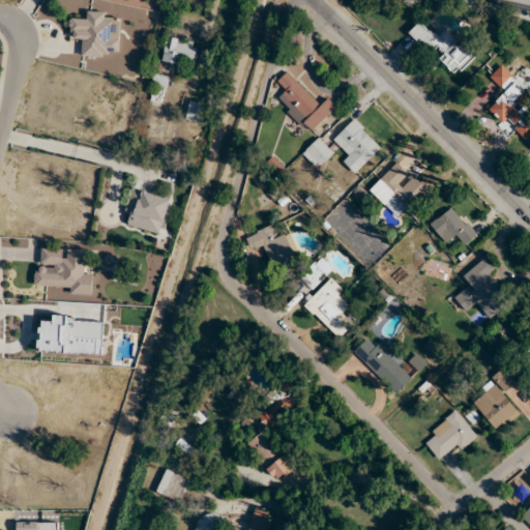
[(69,21),(69,36),(81,36),(80,56),(119,57),(119,13),(85,12),(85,21),(69,21)]
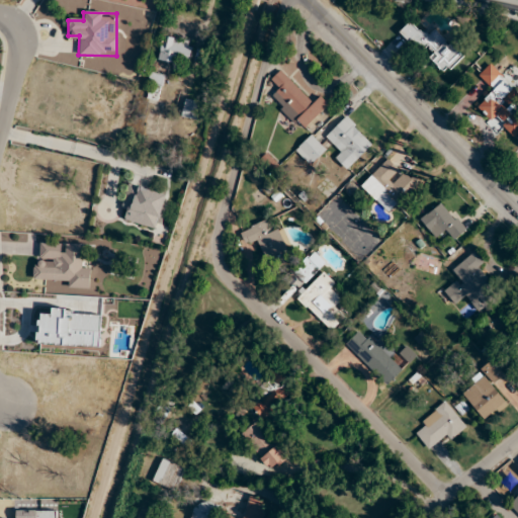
[(401,31),(428,58),(445,75),(466,53),(438,25),(428,36),(411,20),(401,31)]
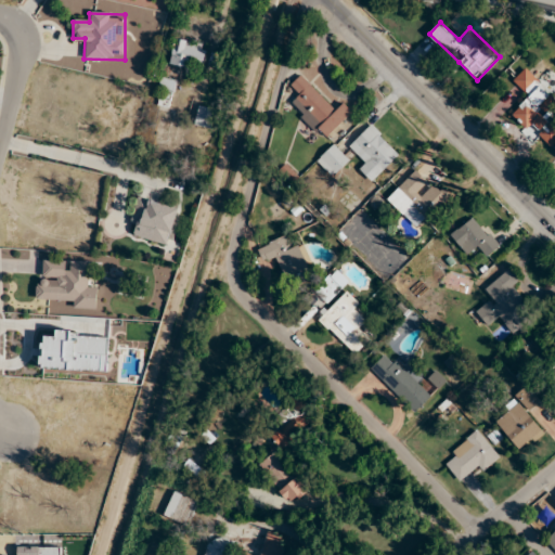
[(208,47),(177,38),(169,63),(192,69),(194,62),(203,65),(208,47)]
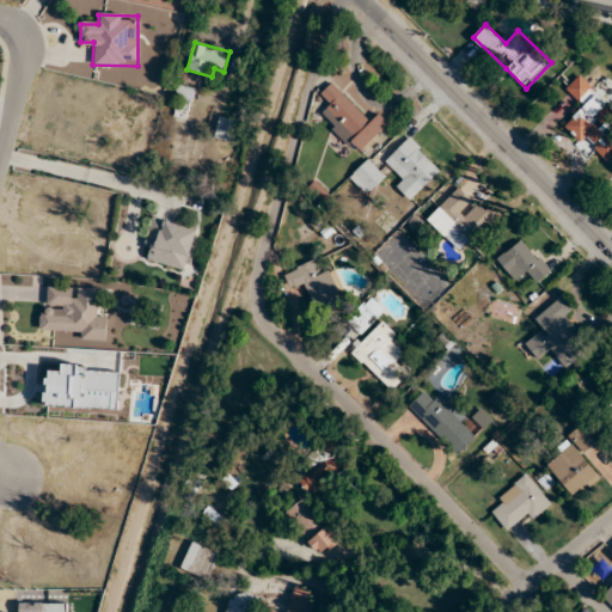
[(611,158),(611,133),(609,130),(611,126),(611,108),(580,75),(564,90),(582,108),(564,124),(604,166),(611,158)]
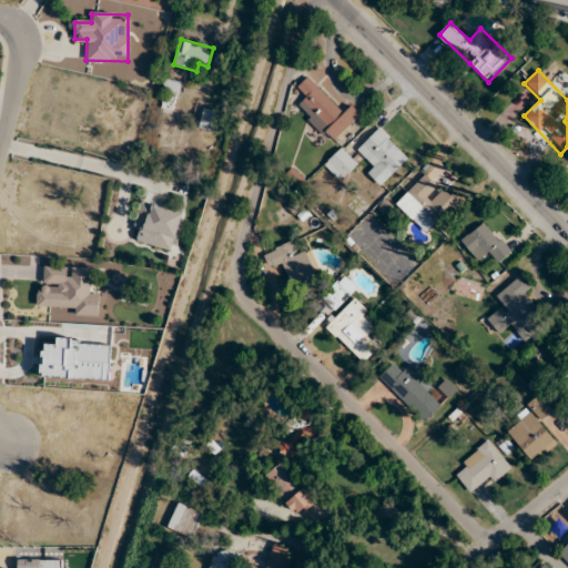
[(297,105),(333,144),(362,115),(353,105),(344,113),(308,77),(296,88),(306,98),(297,105)]
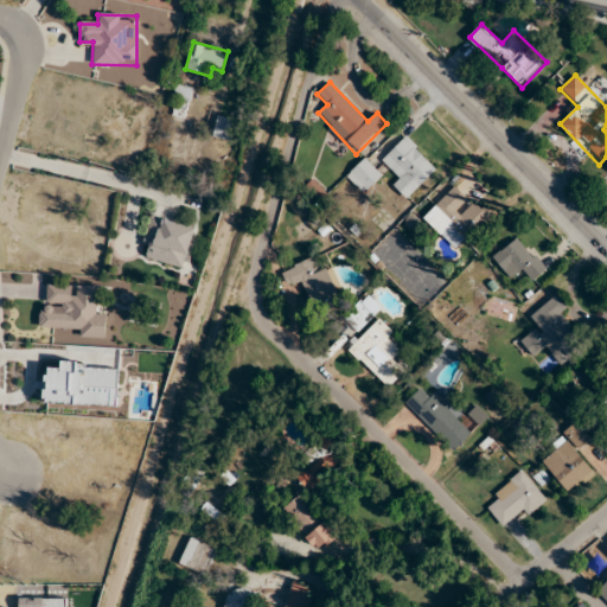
[(232,140),(236,120),(216,117),(213,138),(232,140)]
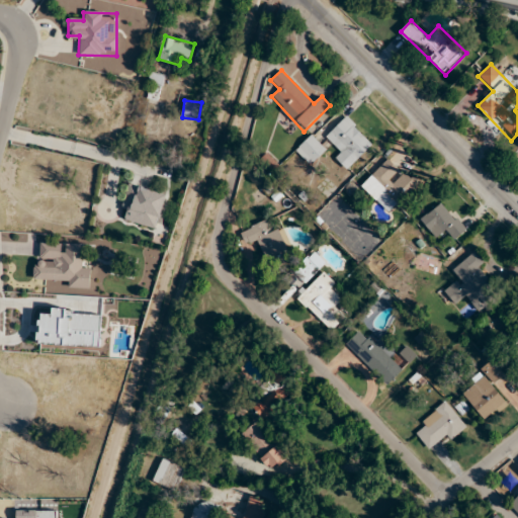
[(326,137),(340,150),(333,156),(347,170),(373,145),(345,116),(326,137)]
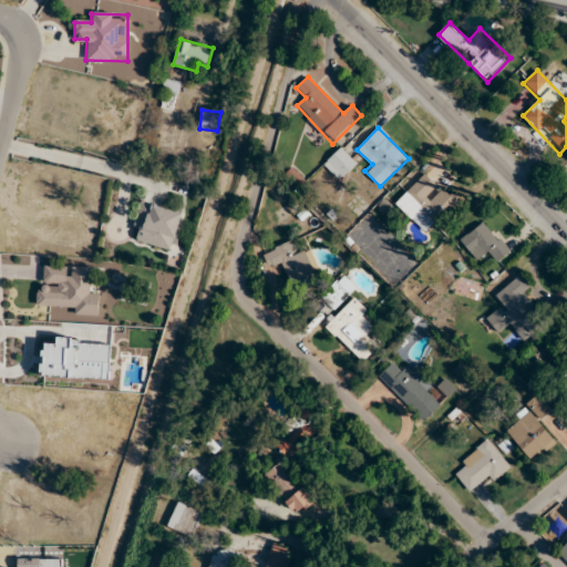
[(325,164),(340,179),(356,163),(340,148),(325,164)]
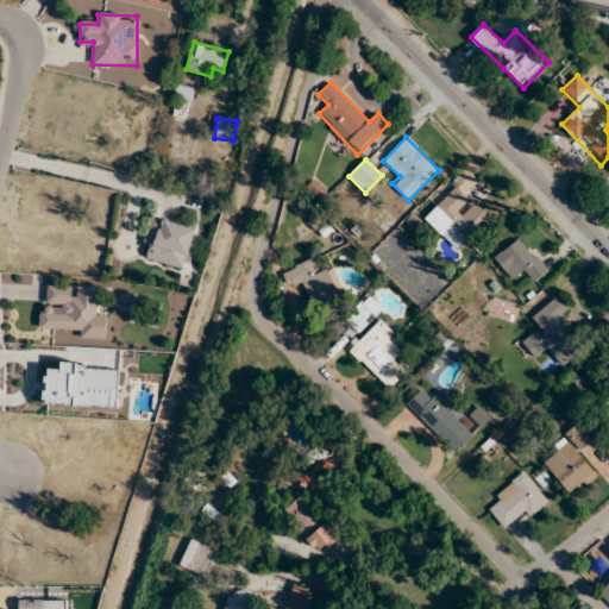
[(425,220),(456,246),(462,239),(470,246),(495,217),(456,183),(425,220)]
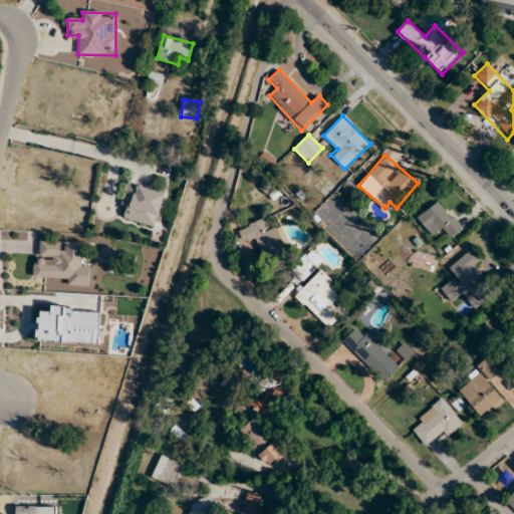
[(166,192),(129,184),(121,219),(159,227),(166,192)]
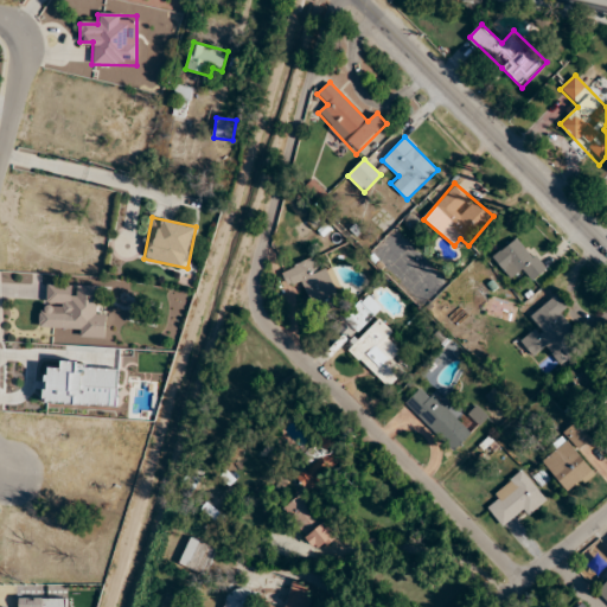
[(521,274),(526,282),(545,270),(522,236),(492,256),(510,281),(521,274)]
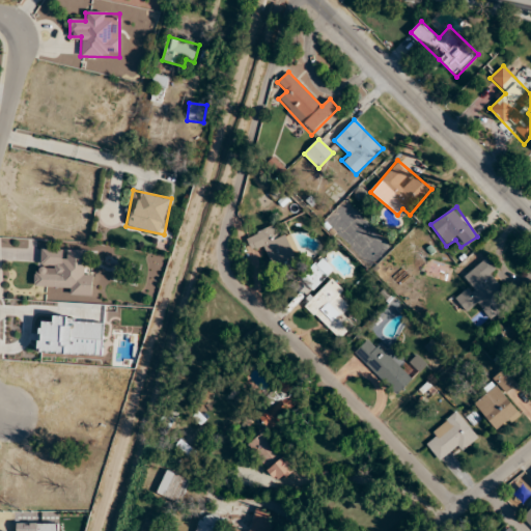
[(277,235),(273,227),(247,236),(253,251),(264,247),(273,268),(295,258),(285,232),(277,235)]
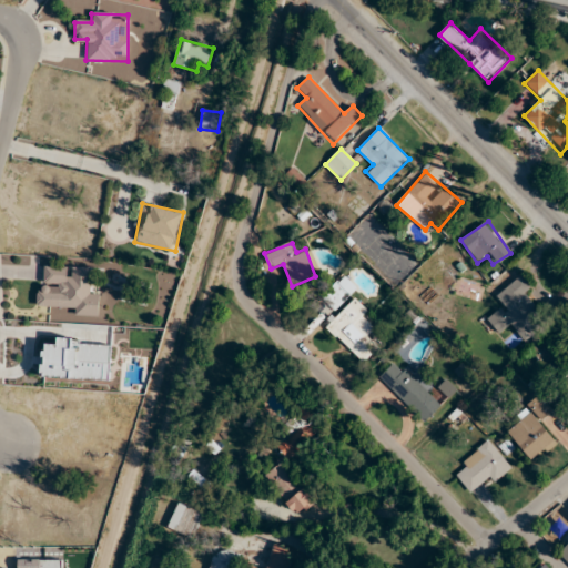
[(99,316),(100,294),(90,293),(91,267),(41,266),(40,306),(73,307),(73,316),(99,316)]
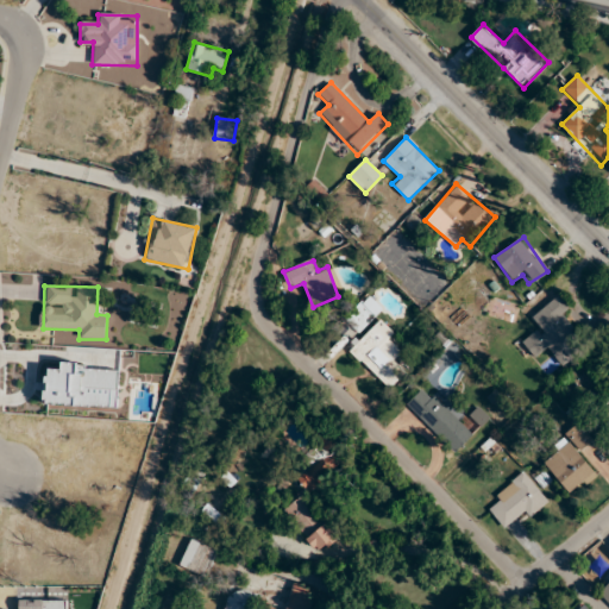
[(534,358),(550,349),(560,365),(585,350),(563,314),(571,309),(562,296),(532,315),(541,330),(522,341),(534,358)]
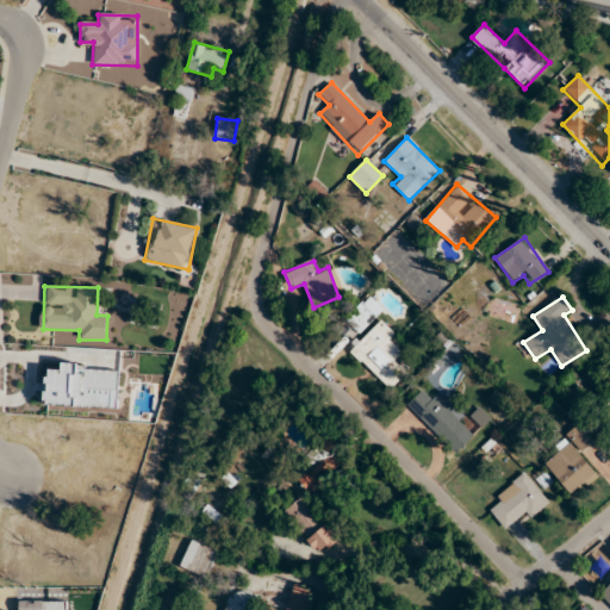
[(491,315),(512,323),(517,310),(497,300),(491,315)]
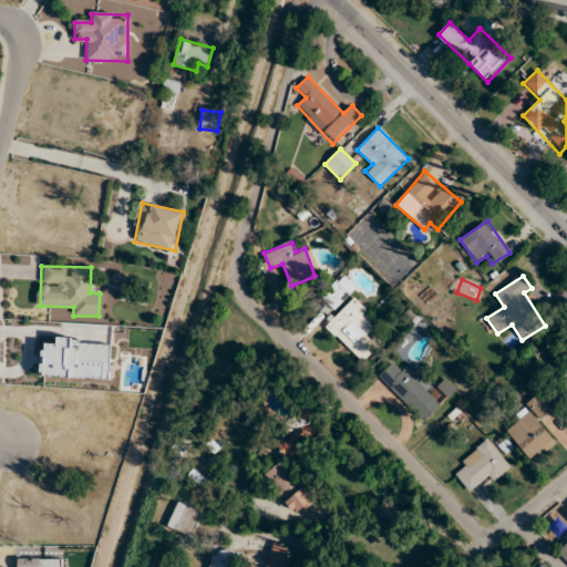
[(325,328),(361,363),(378,347),(369,338),(374,331),(362,320),(370,312),(353,297),(325,328)]
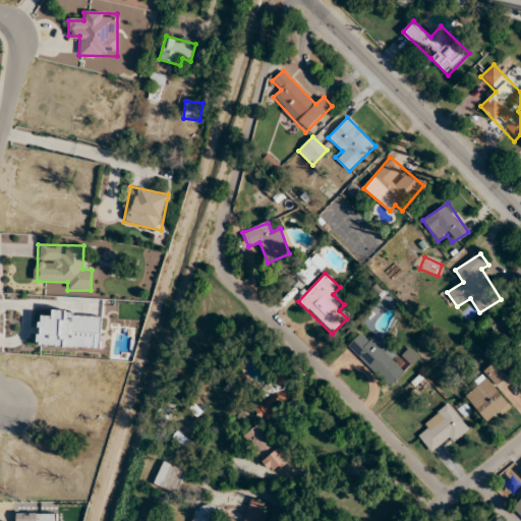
[(348,346),(390,389),(405,372),(363,331),(348,346)]
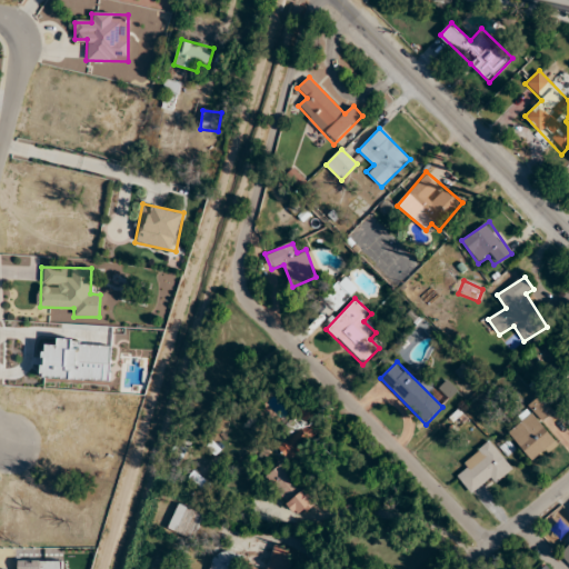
[(327,427),(299,396),(290,405),(301,417),(272,442),(289,461),(327,427)]
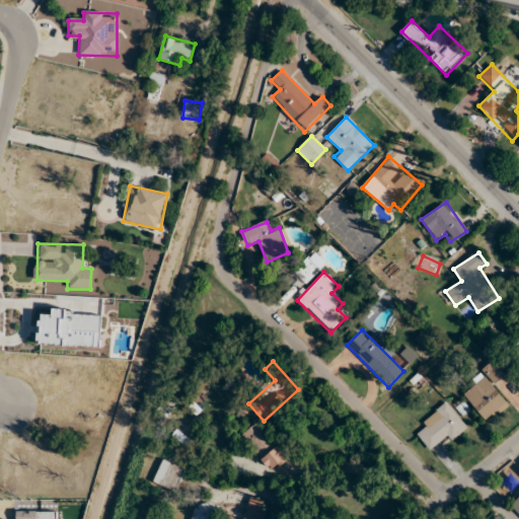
[(462,393),(487,424),(510,404),(494,384),(504,376),(493,362),(480,371),(485,375),(462,393)]
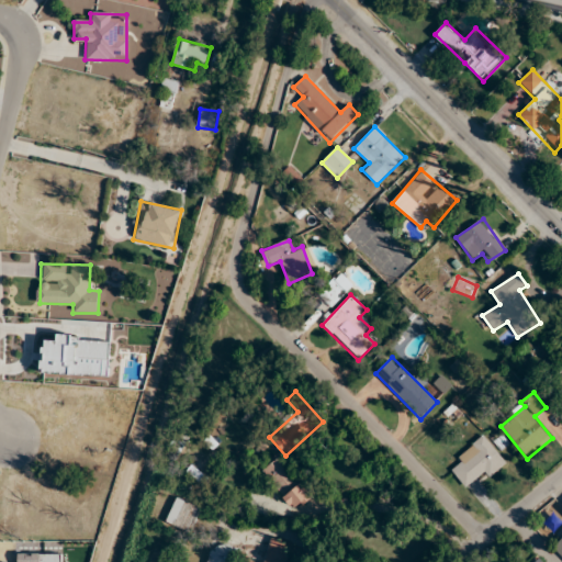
[(506,463),(485,436),(448,464),(464,486),(482,473),(486,479),(506,463)]
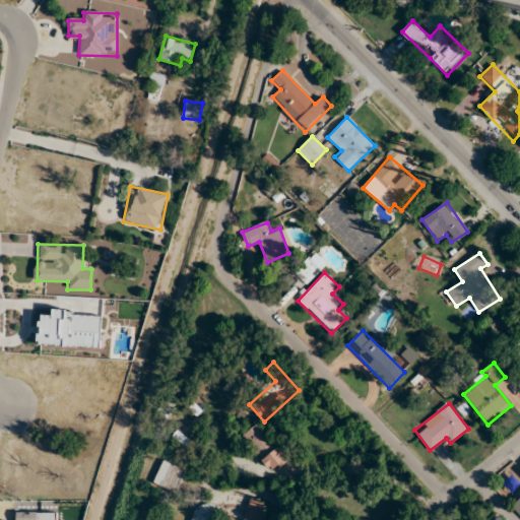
[(242,438),(261,458),(275,446),(256,425),(242,438)]
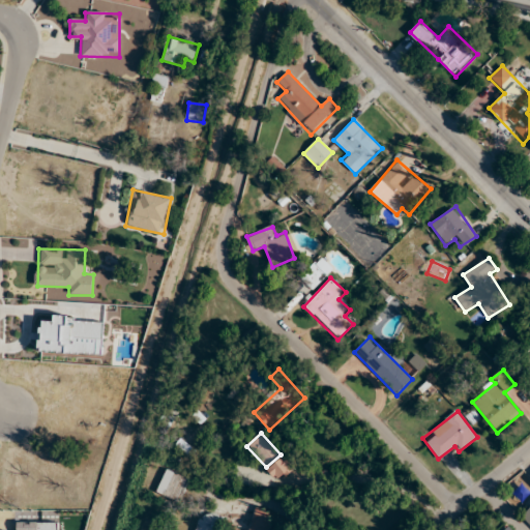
[(175,445),(190,457),(195,450),(180,439),(175,445)]
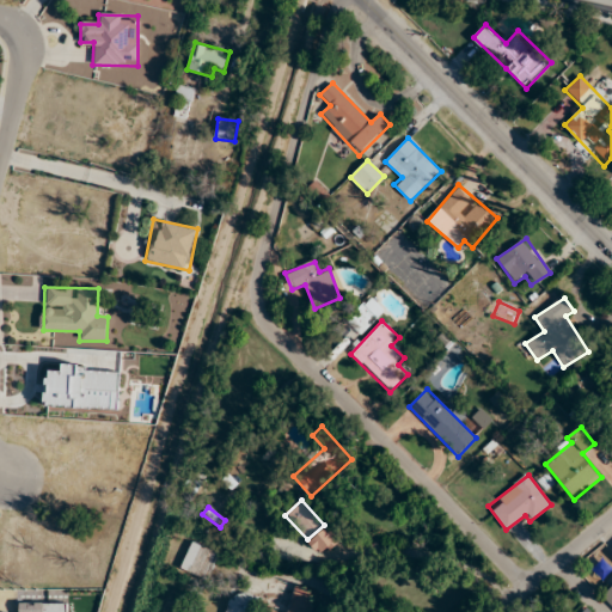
[(340,540),(328,526),(308,542),(320,557),(340,540)]
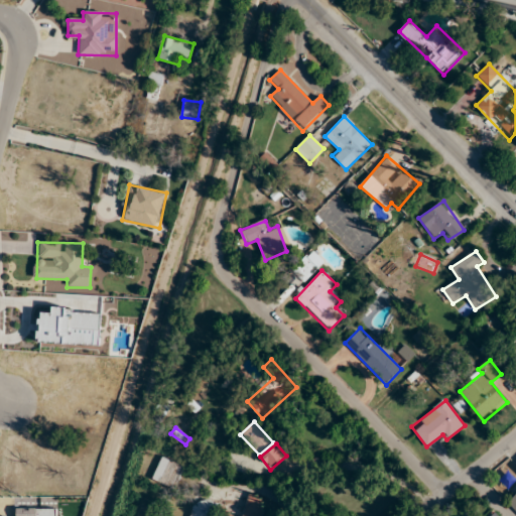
[(174,490),(184,468),(162,457),(152,479),(174,490)]
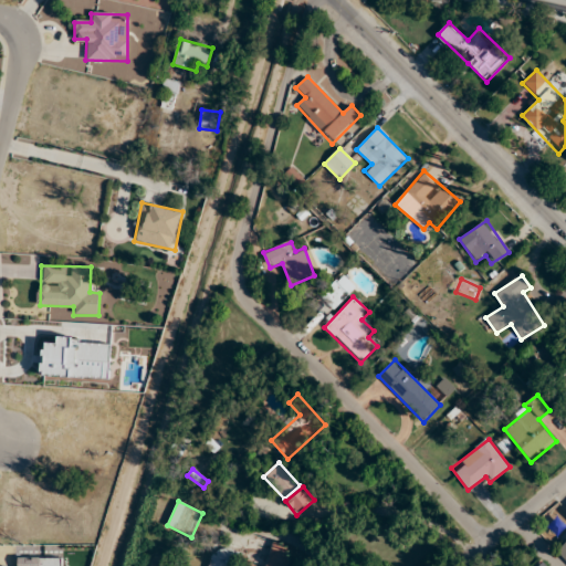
[(565,540),(556,551),(565,559),(565,540)]
